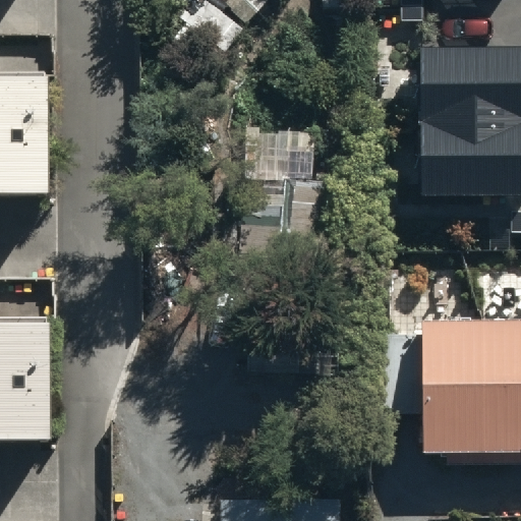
[(190,0),(177,17),(222,51),(243,23),(264,0),(190,0)]
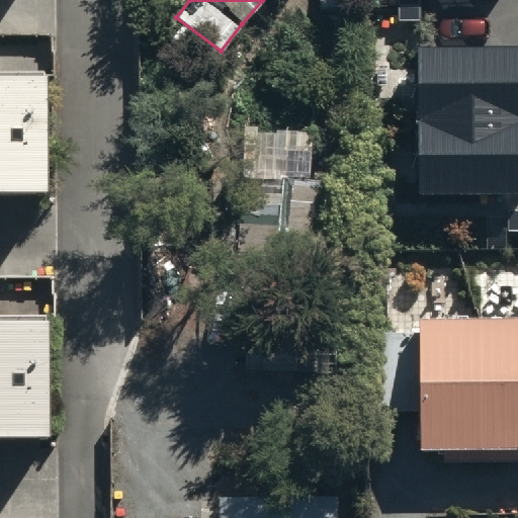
[(517,37),(396,38),(396,213),(517,212),(517,37)]
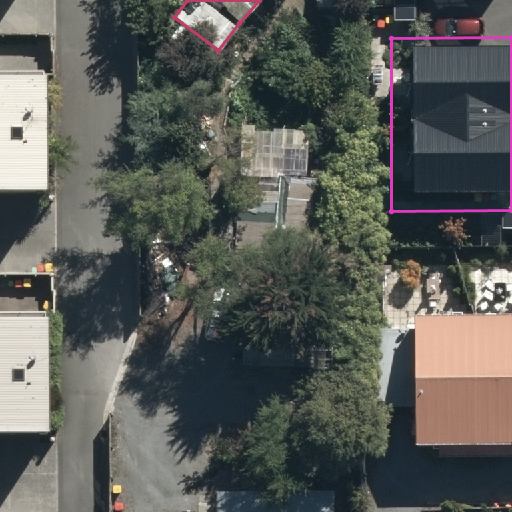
[(0,199),(46,199),(45,85),(0,85),(0,199)]
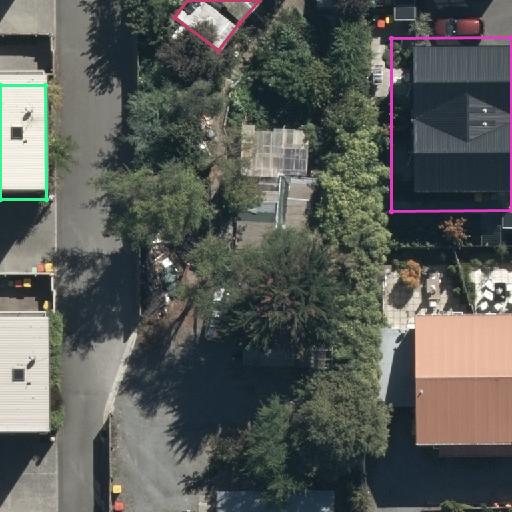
[(328,176),(236,175),(236,251),(327,252),(328,176)]
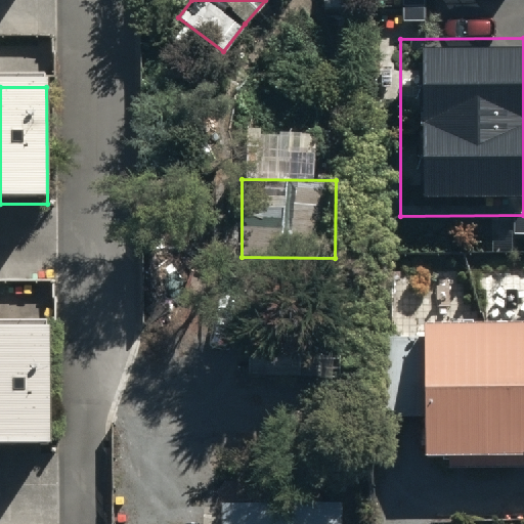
[(419,416),(419,454),(523,453),(523,318),(418,319),(418,335),(381,335),(380,416),(419,416)]
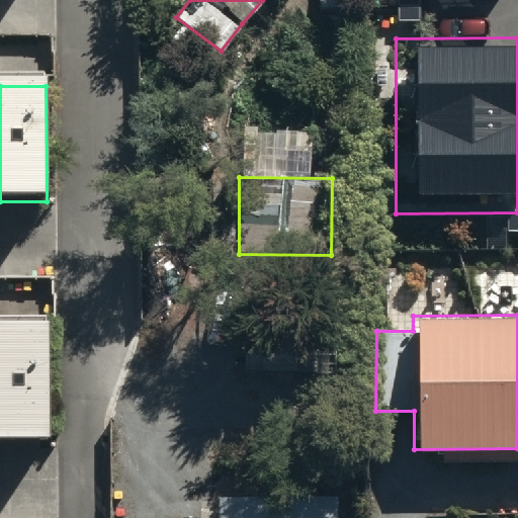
[(0,446),(51,447),(52,332),(0,331),(0,446)]
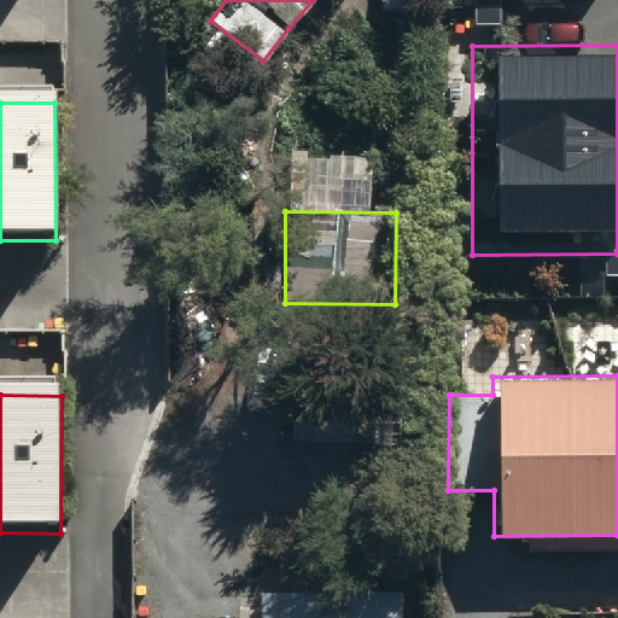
[(290,400),(289,445),(374,447),(375,401),(290,400)]
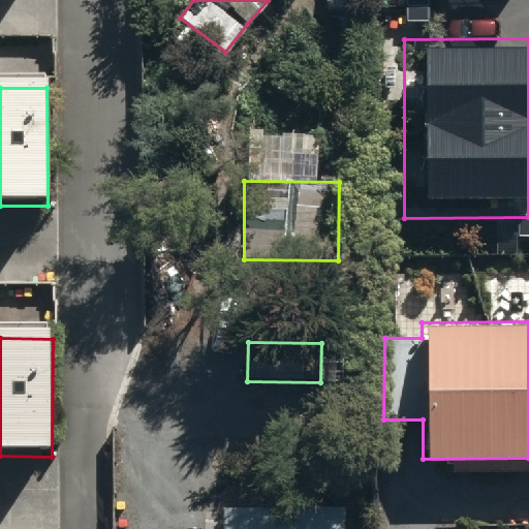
[(342,528),(342,506),(222,506),(221,528),(342,528)]
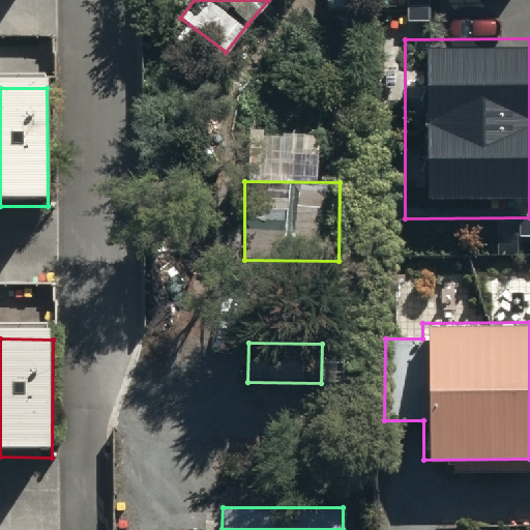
All buildings are outlined.
